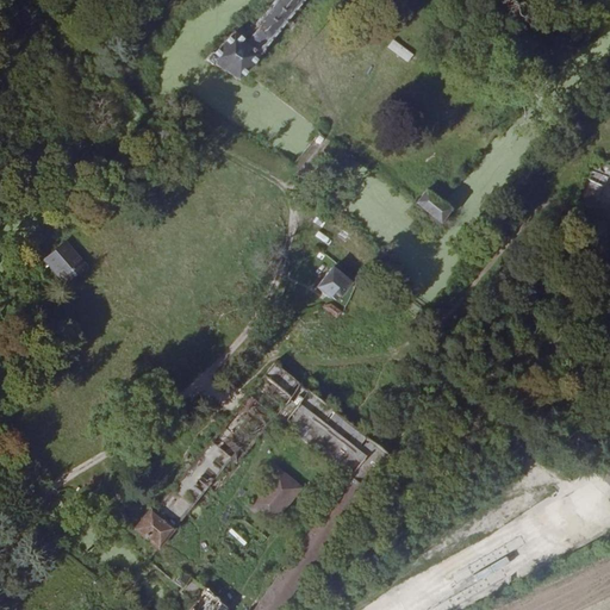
[(261,58),(309,0),(278,0),(244,43),(236,35),(226,43),(215,57),(212,56),(207,63),(215,68),(216,67),(241,82),(247,75),(261,57),(261,58)]
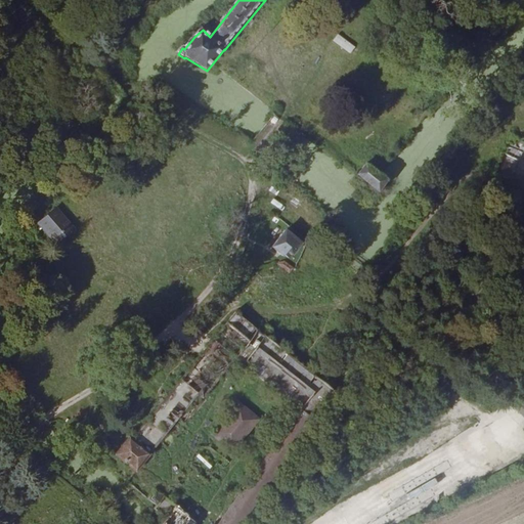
[(357,47),(339,34),(335,40),(353,53),(357,47)]
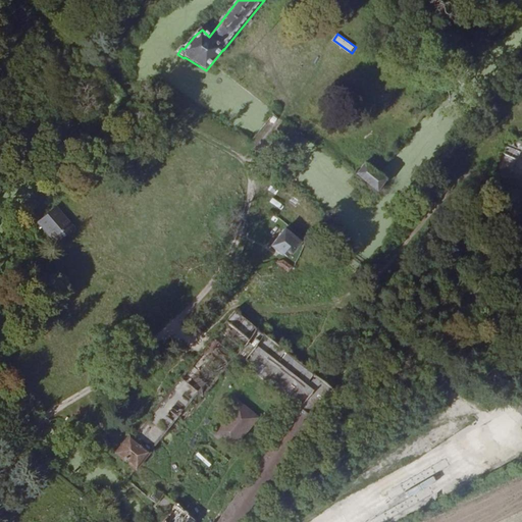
[(521,140),(513,137),(509,144),(521,150),(521,140)]
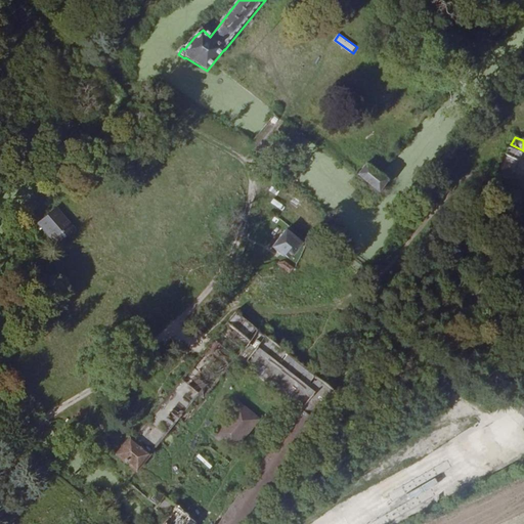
[(523,154),(510,146),(506,155),(519,162),(523,154)]
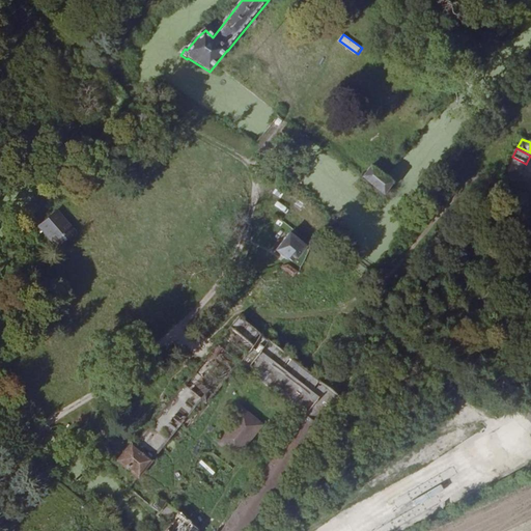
[(386,179),(372,169),(364,179),(385,196),(394,186),(386,179)]
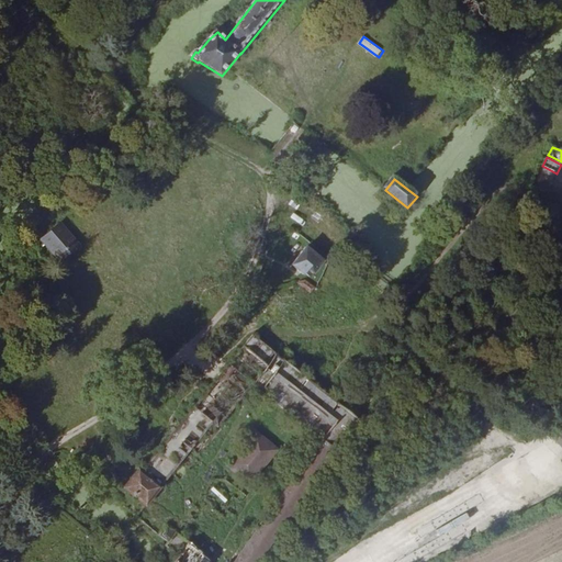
[(79,245),(60,223),(42,239),(60,261),(79,245)]
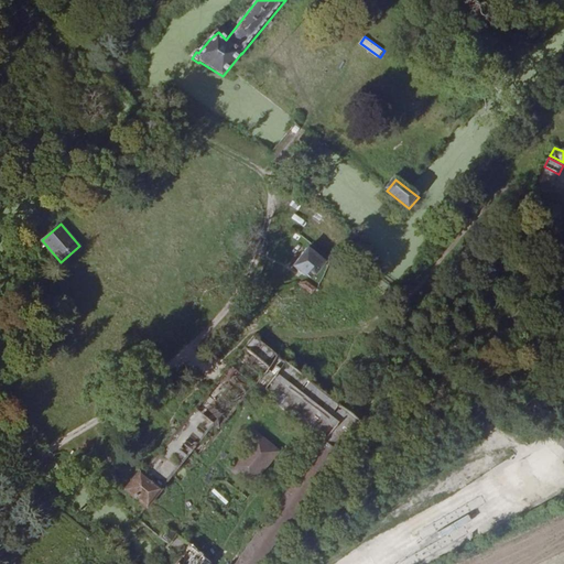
[(327,264),(311,251),(295,269),(307,280),(310,278),(314,281),(327,264)]
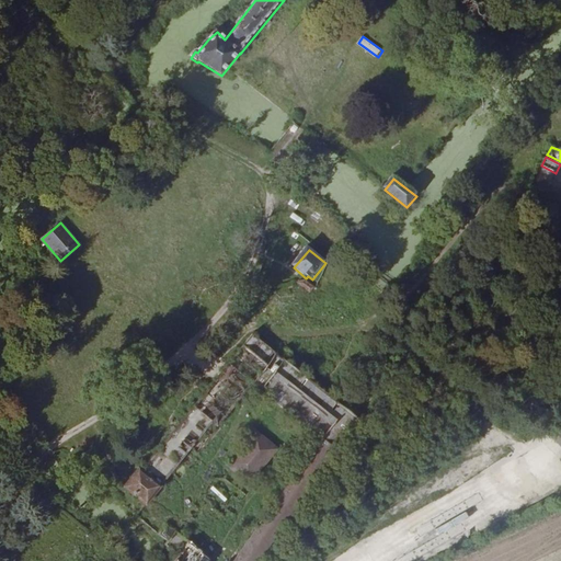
[(318,293),(307,284),(299,286),(311,296),(315,293),(317,295),(318,293)]
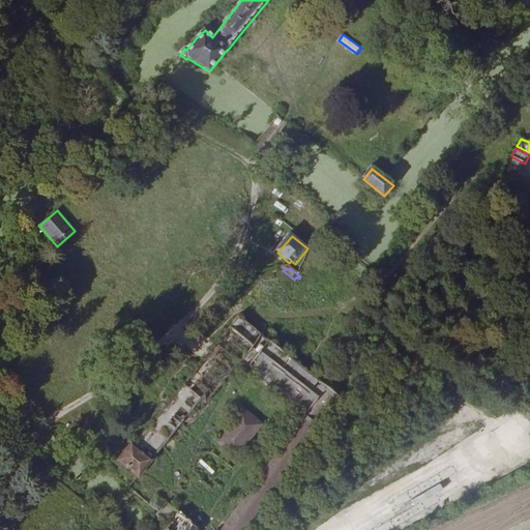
[(240,365),(307,417),(227,529),(248,529),(321,429),(342,399),(240,319),(150,433),(146,429),(119,464),(136,478),(140,480),(169,445),(172,447),(187,428),(184,425),(192,417),(196,420),(240,365)]
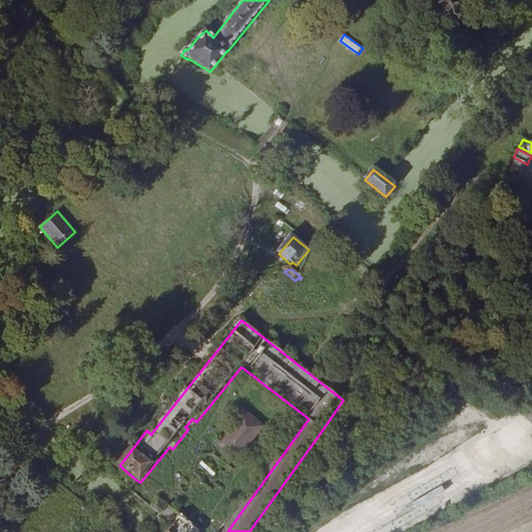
[(381,331),(373,326),(363,343),(371,348),(381,331)]
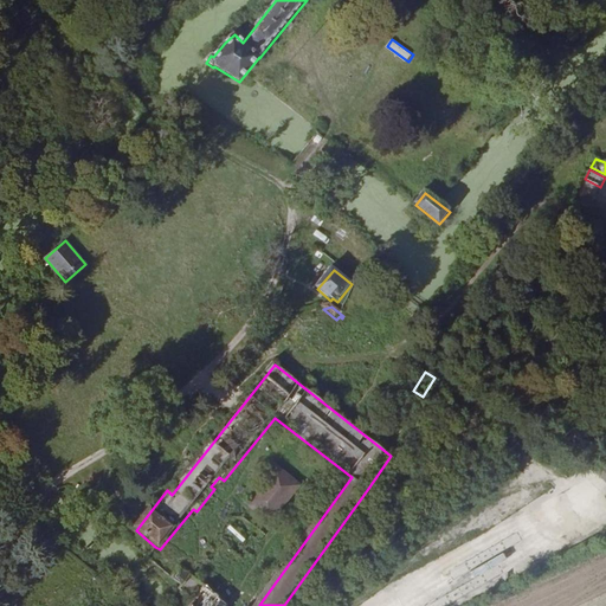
[(298,489),(275,472),(249,508),(271,526),(298,489)]
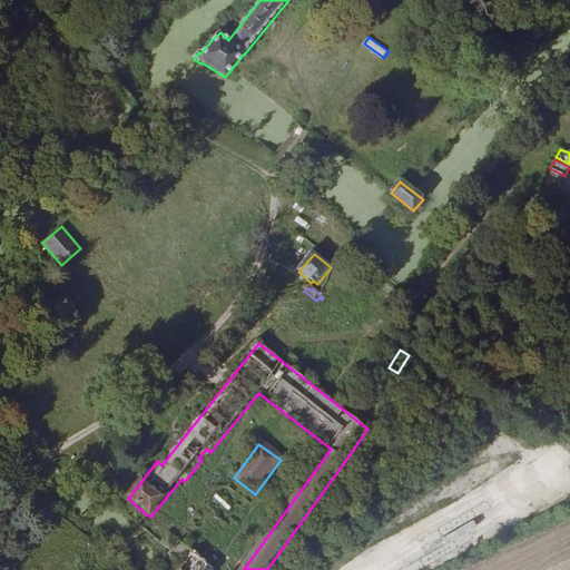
[(146,514),(137,526),(141,529),(146,523),(150,517),(146,514)]
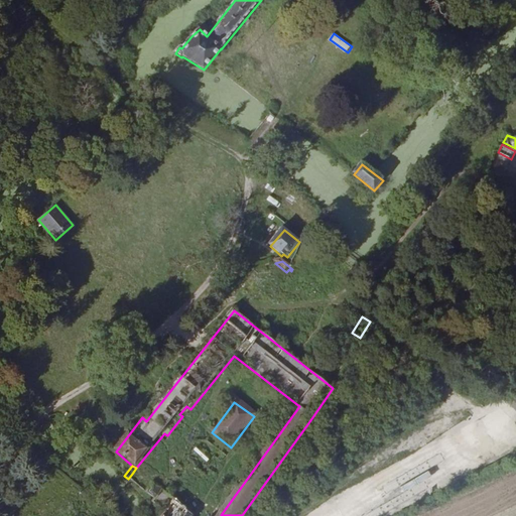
[(132,474),(128,479),(147,495),(156,502),(154,505),(166,515),(165,515),(196,515),(155,486),(152,489),(132,474)]
